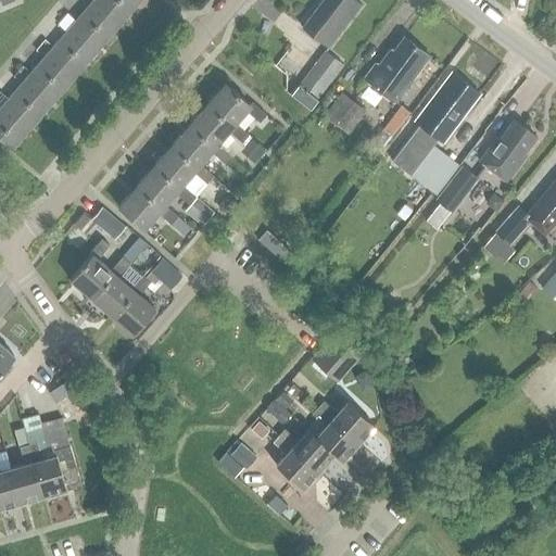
[(125,19),(103,0),(81,0),(89,5),(76,21),(103,45),(125,19)]
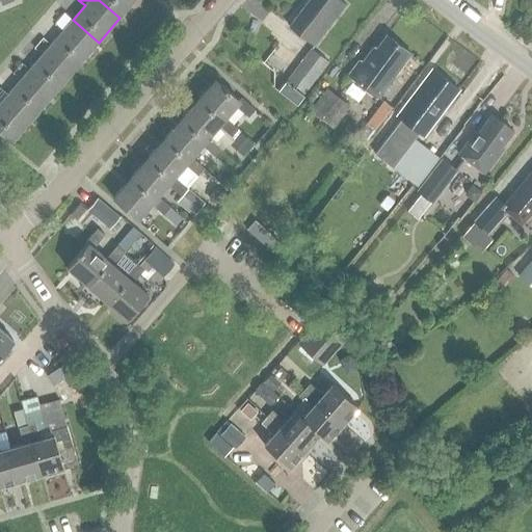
[(99,0),(120,18),(135,0),(99,0)]
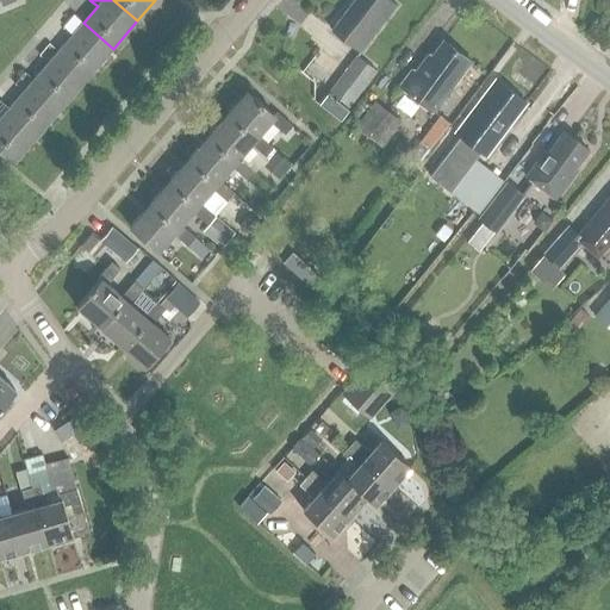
[(397,6),(388,0),(354,0),(331,31),(360,53),(397,6)]
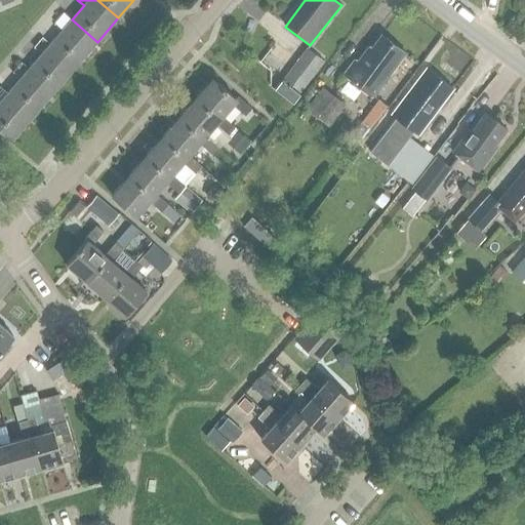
[(97,42),(72,19),(64,13),(55,24),(63,30),(50,45),(76,67),(97,42)]
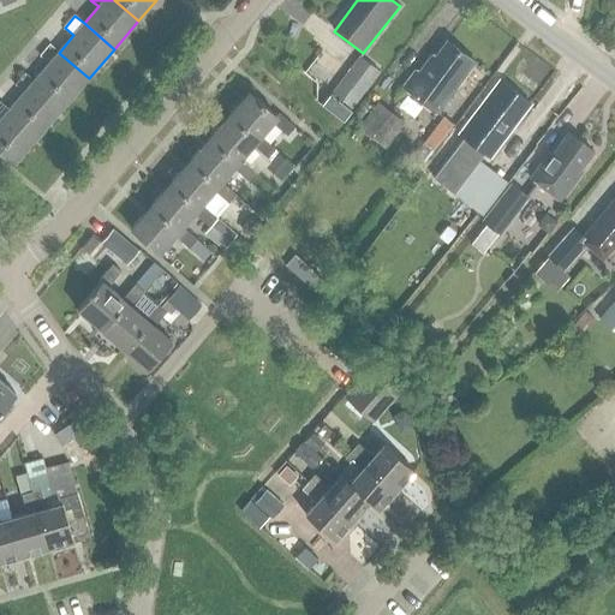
[(404,87),(439,113),(476,64),(447,41),(431,63),(428,60),(418,73),(416,71),(404,87)]
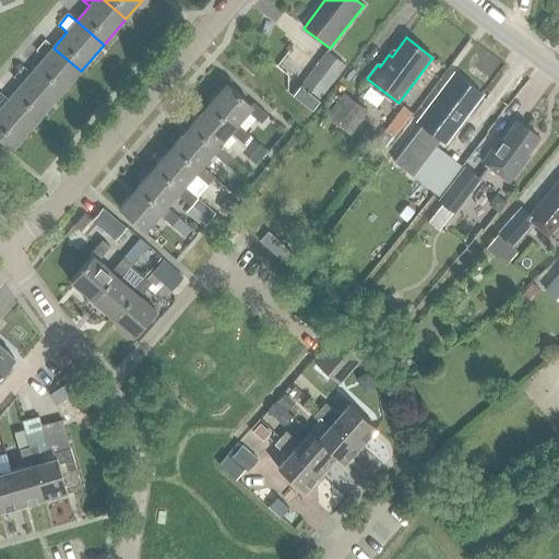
[(58,97),(81,71),(54,48),(31,73),(58,97)]
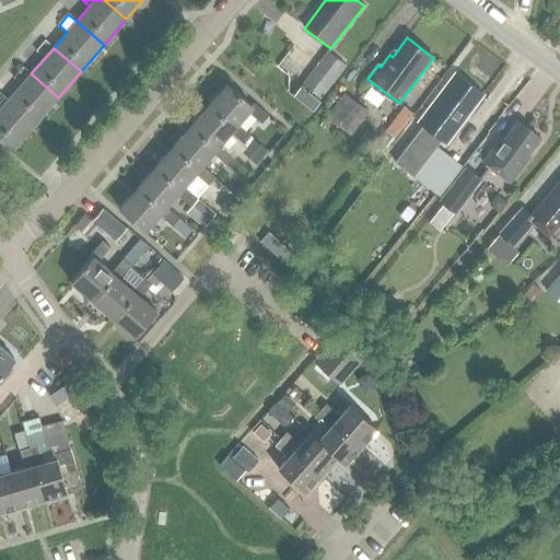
[(347,66),(327,51),(302,85),(321,100),(347,66)]
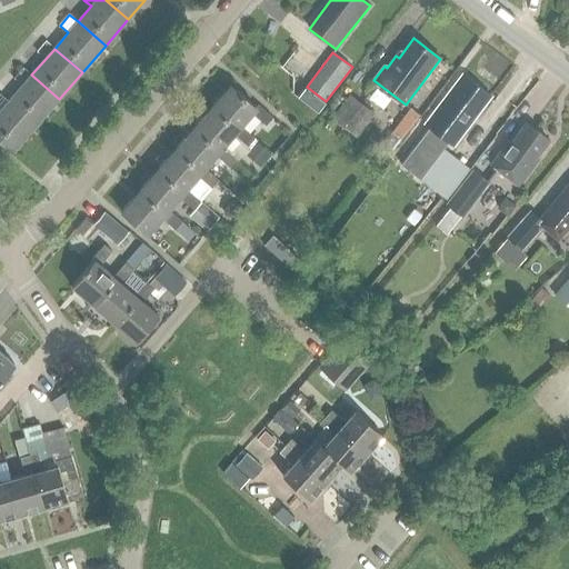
[(59,99),(31,75),(23,68),(13,79),(22,86),(9,101),(37,126),(59,99)]
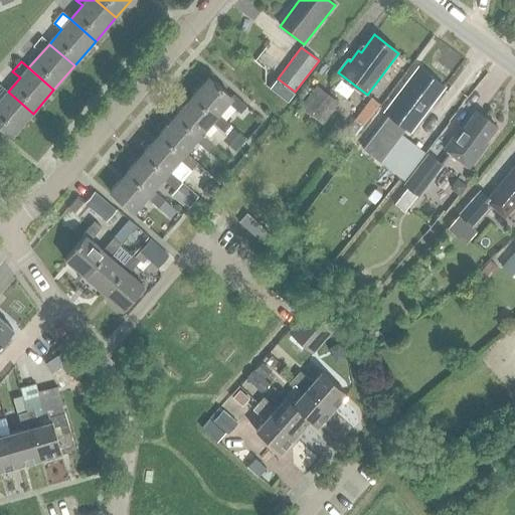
[(445,88),(418,68),(385,113),(389,116),(364,150),(381,163),(406,129),(410,132),(445,88)]
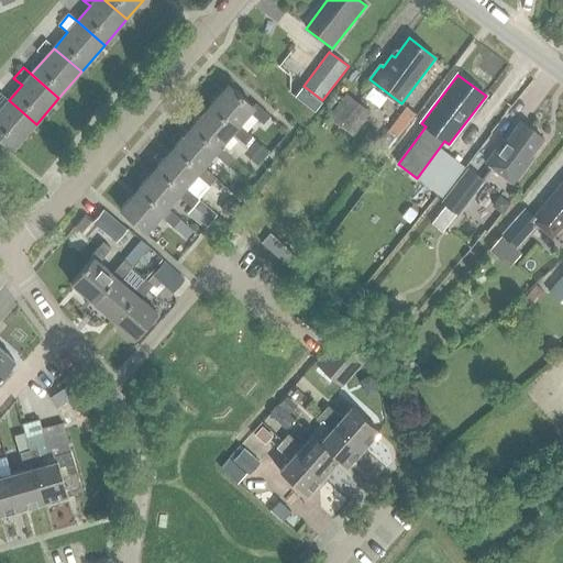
[(235,129),(239,125),(250,112),(264,124),(271,117),(255,103),(253,107),(228,85),(210,106),(235,129)]
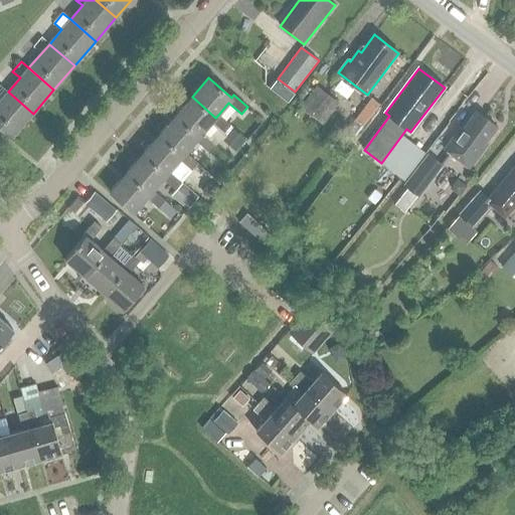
[(270,89),(288,102),(295,94),(277,79),(270,89)]
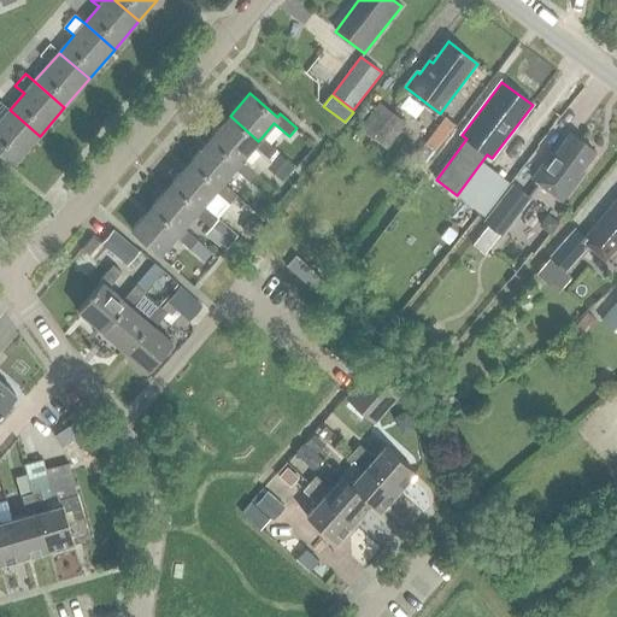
[(40,136),(10,110),(0,103),(0,101),(0,153),(15,165),(40,136)]
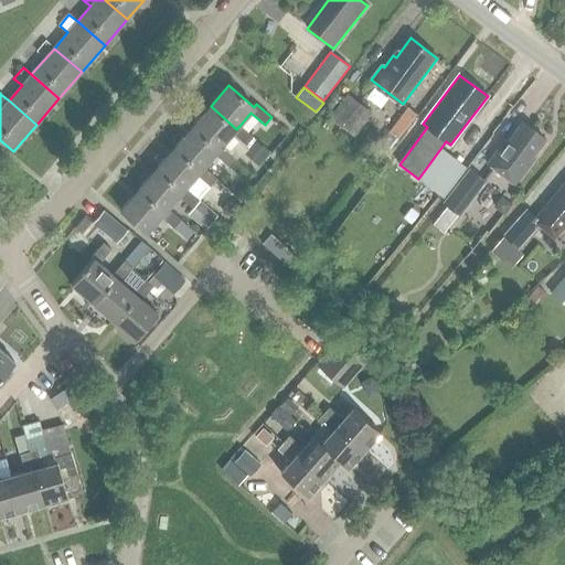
[(373,115),(348,94),(329,117),(355,137),(373,115)]
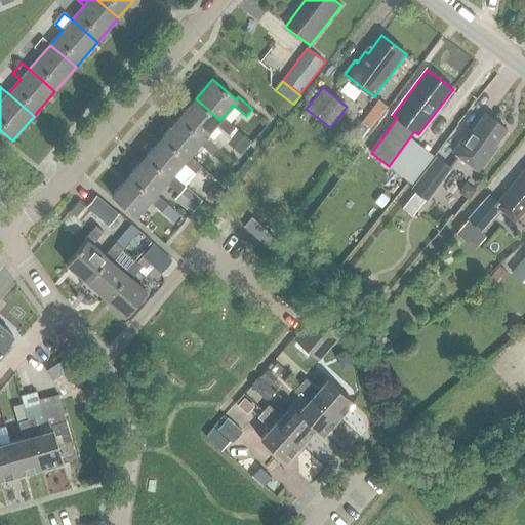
[(235,128),(223,117),(219,120),(196,98),(178,118),(203,139),(206,136),(216,124),(229,135),(235,128)]
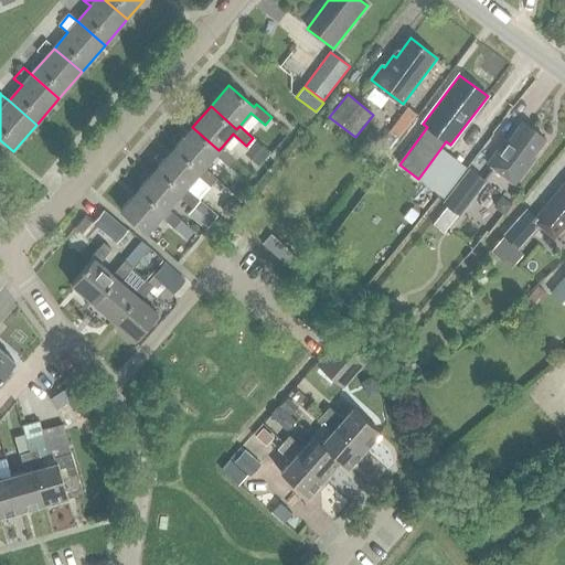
[(416,115),(407,108),(388,132),(397,139),(416,115)]
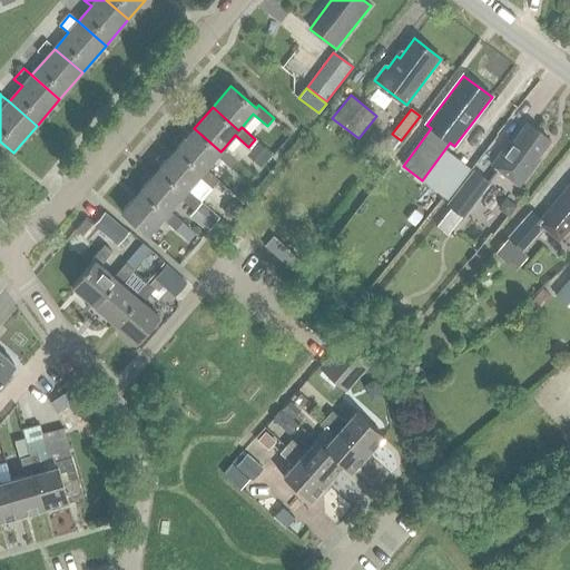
[(491,165),(519,186),(537,164),(534,161),(550,140),(527,124),(511,144),(509,143),(491,165)]
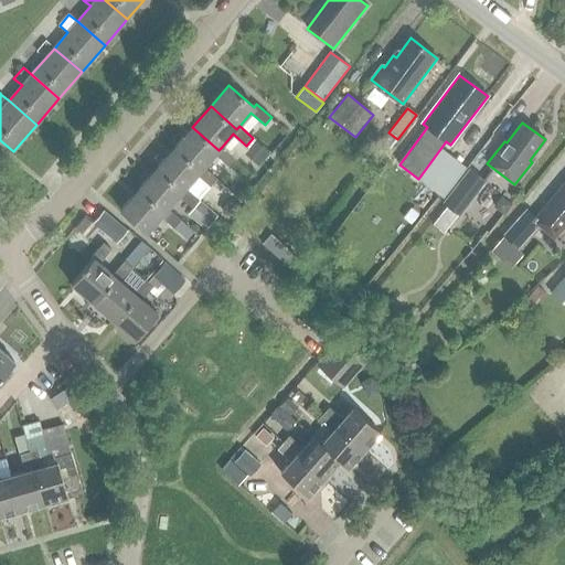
[(235,159),(222,147),(219,150),(192,127),(174,148),(201,170),(203,168),(214,155),(228,167),(235,159)]
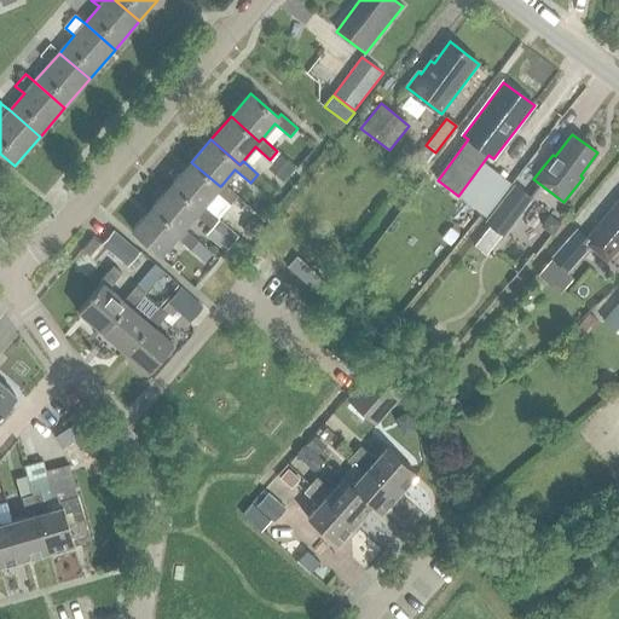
[(295,168),(278,154),(266,168),(283,183),(295,168)]
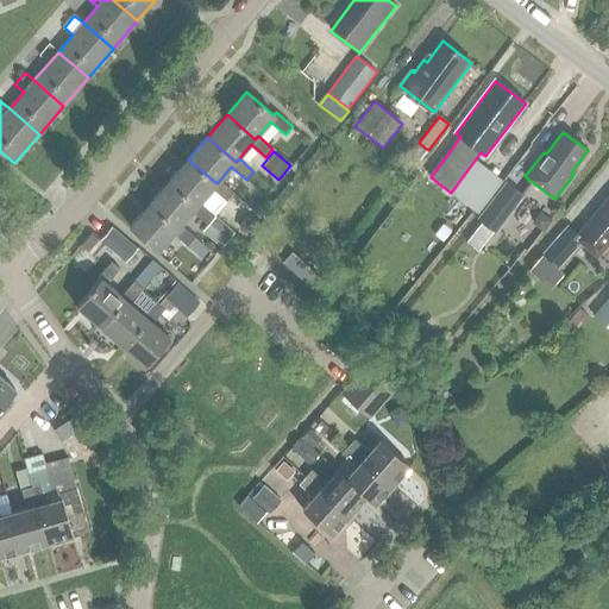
[(234,193),(219,181),(217,183),(188,159),(169,182),(198,206),(200,202),(212,189),(227,201),(234,193)]
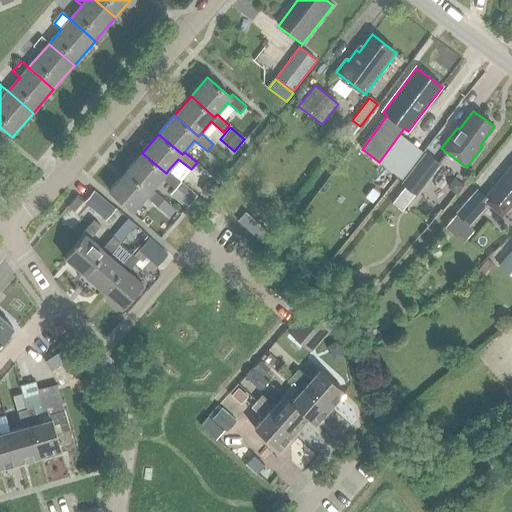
[(431,156),(426,152),(401,184),(415,195),(428,178),(440,163),(431,156)]
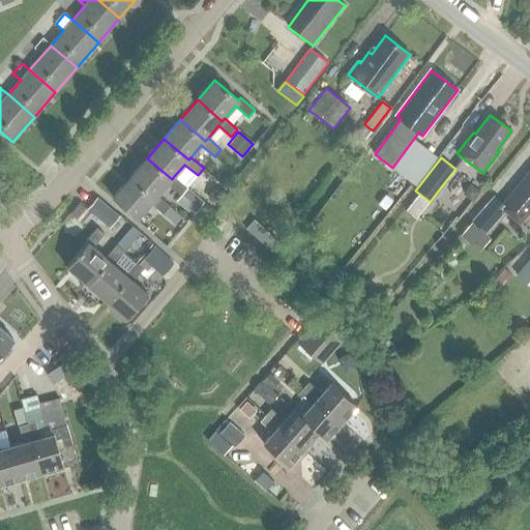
[(187,187),(174,176),(172,179),(147,158),(130,177),(154,199),(157,196),(168,183),(180,195),(187,187)]
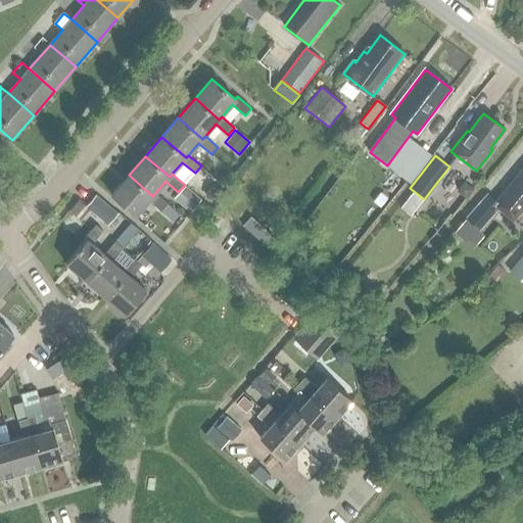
[(522,169),(496,200),(487,193),(466,219),(467,220),(479,231),(498,208),(513,221),(522,209),(522,169)]
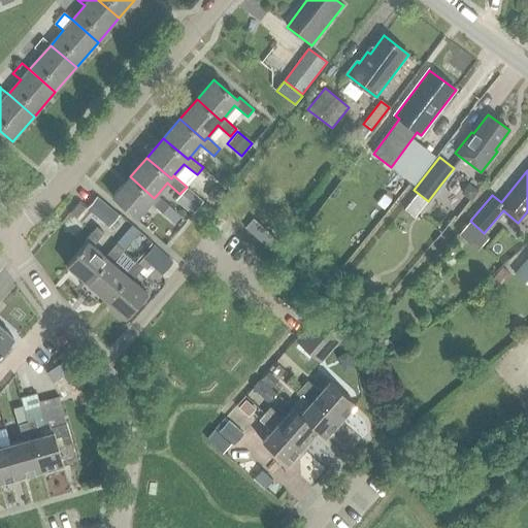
[(169,206),(157,195),(154,198),(130,176),(112,197),(137,218),(151,202),(163,213),(169,206)]
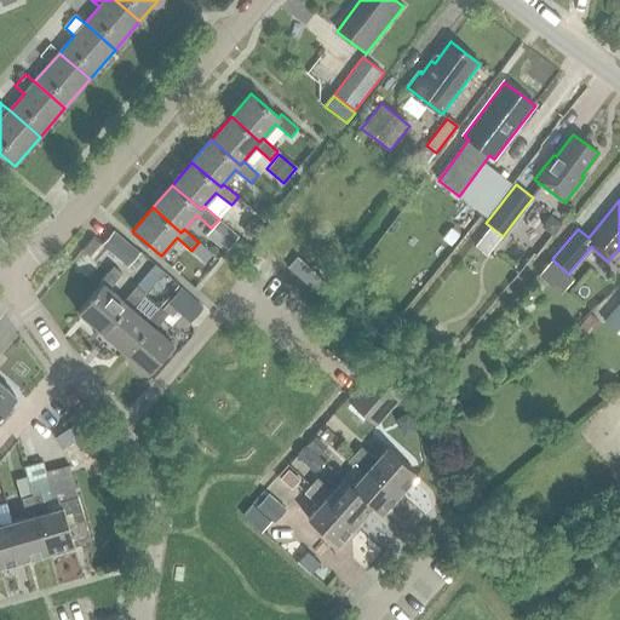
[(207,236),(225,252),(239,236),(220,220),(207,236)]
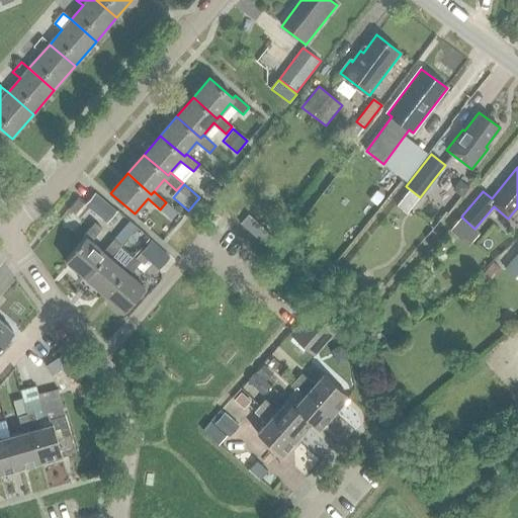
[(209,184),(205,194),(217,200),(222,190),(209,184)]
